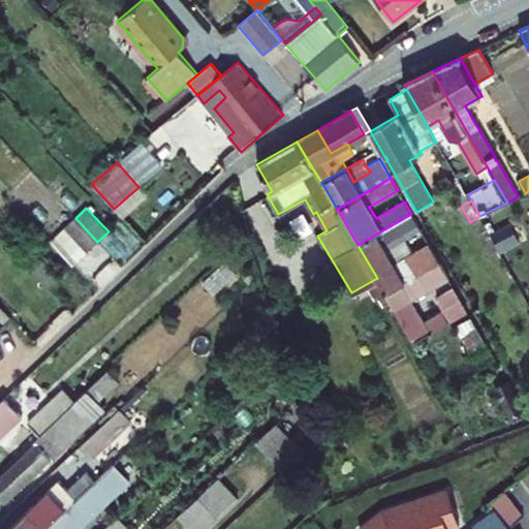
[(121,216),(148,243),(155,236),(129,208),(121,216)]
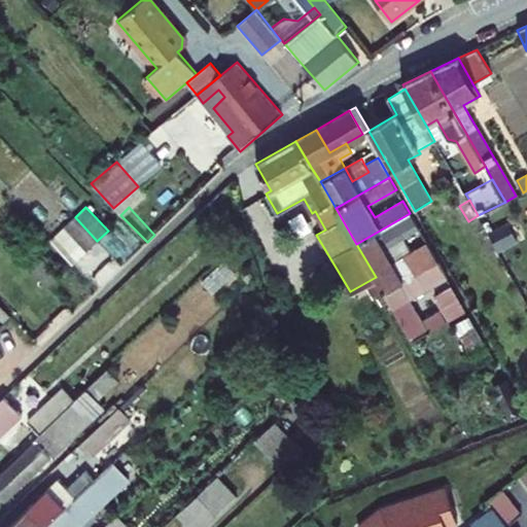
[(419,229),(410,213),(356,244),(376,277),(385,292),(437,262),(427,244),(411,253),(402,238),(419,229)]
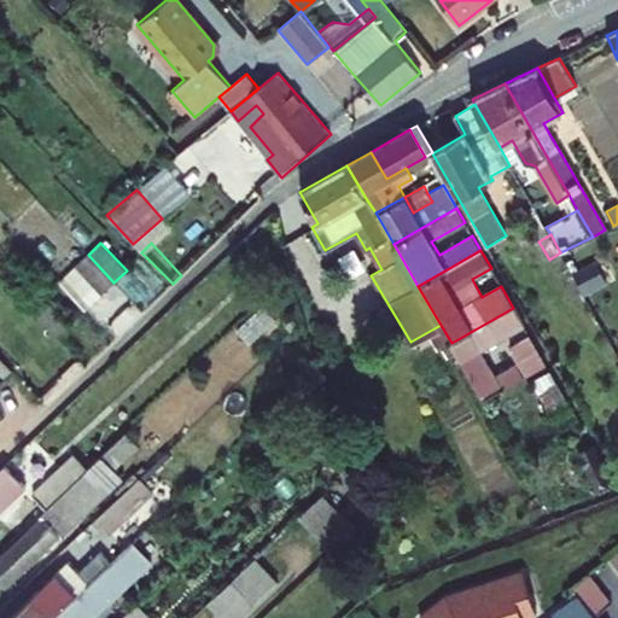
[(95,287),(101,293),(114,283),(88,255),(76,267),(95,287)]
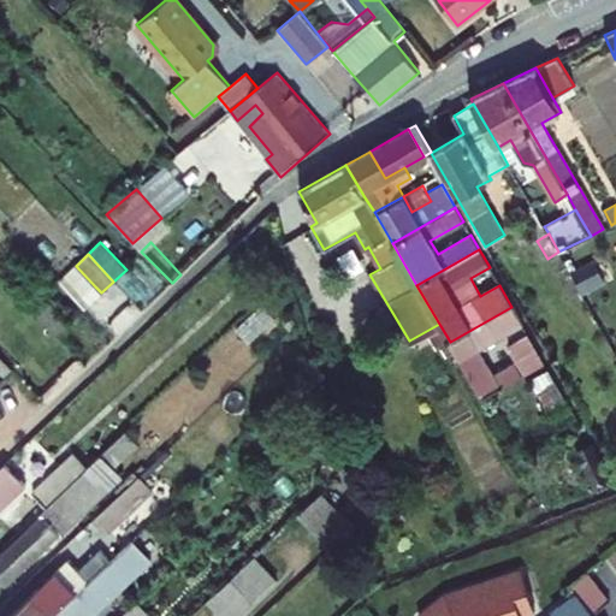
[(64,277),(83,297),(95,286),(76,266),(64,277)]
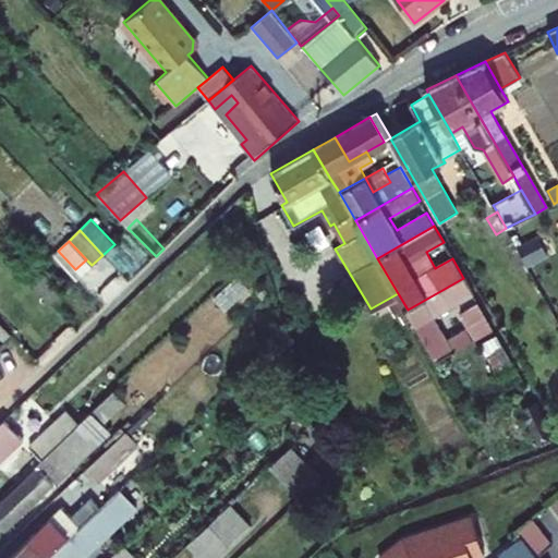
[(473,294),(463,278),(408,310),(436,360),(473,340),(466,328),(448,339),(435,317),(473,294)]
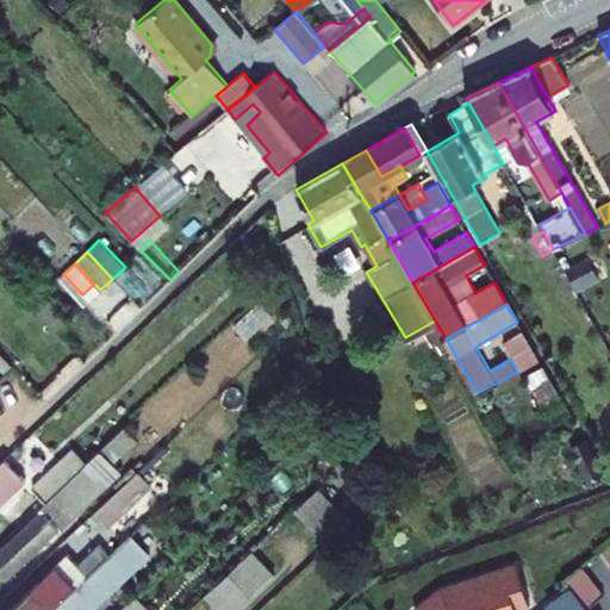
[(518,371),(540,360),(522,330),(502,341),(518,371)]
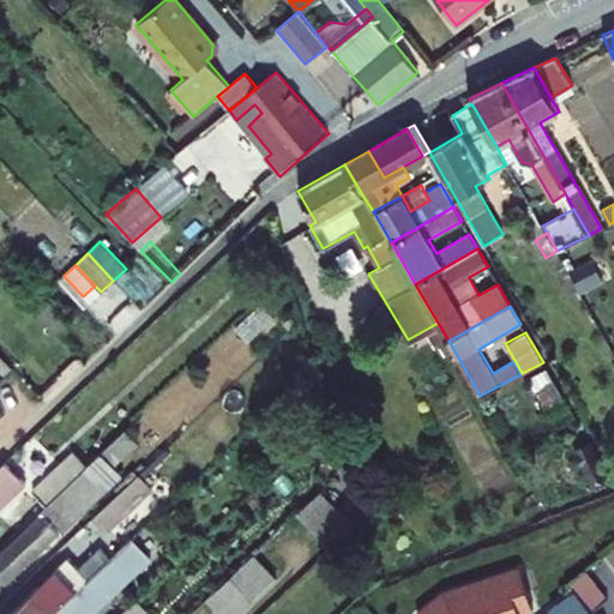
[(569,407),(546,367),(528,378),(549,417),(569,407)]
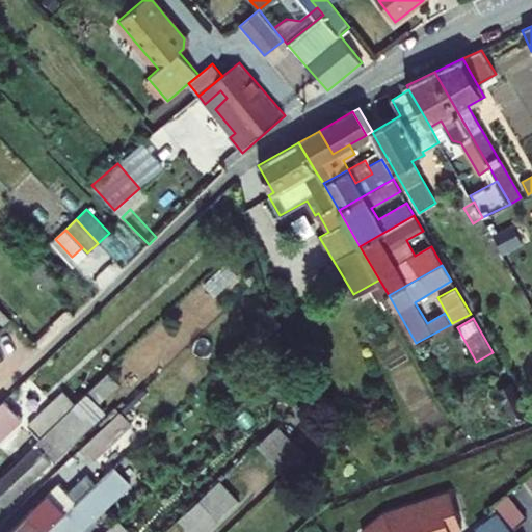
[(0,478),(0,501),(4,505),(105,410),(98,403),(118,383),(108,372),(76,403),(40,437),(34,443),(35,445),(0,478)]
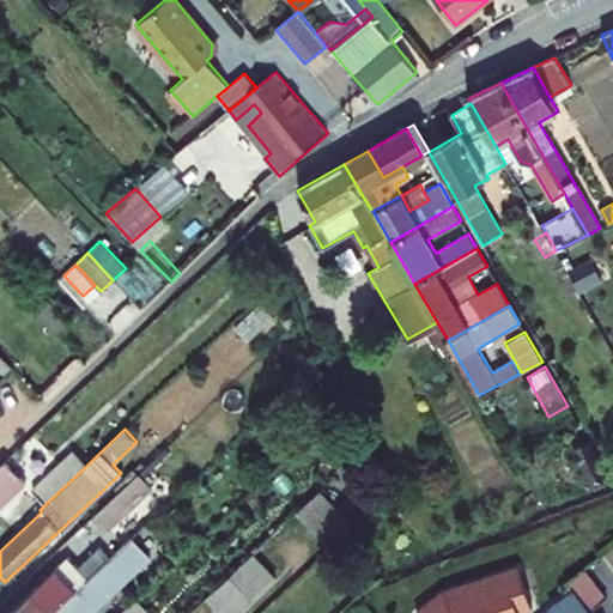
[(73,450),(32,490),(46,504),(87,465),(73,450)]
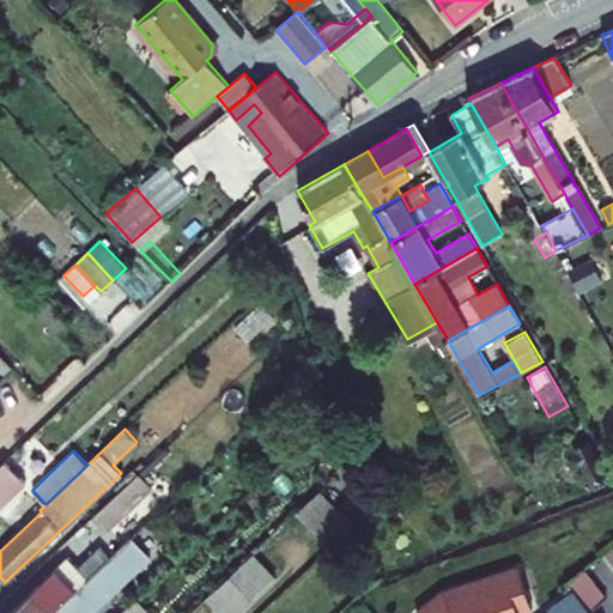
[(0,505),(25,483),(5,461),(0,465),(0,505)]
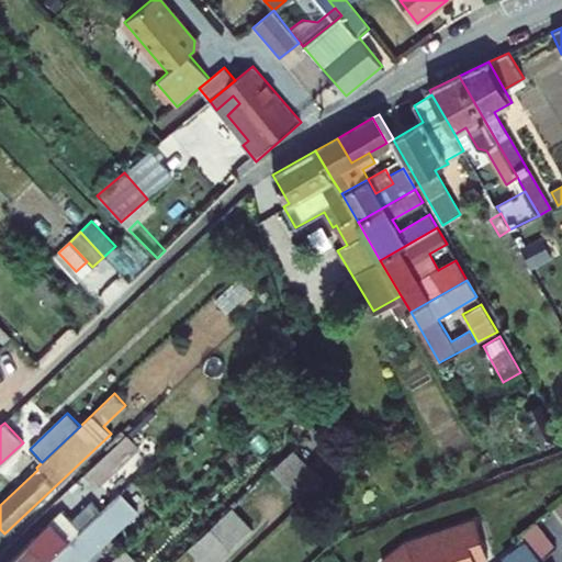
[(97,486),(139,446),(127,434),(85,474),(97,486)]
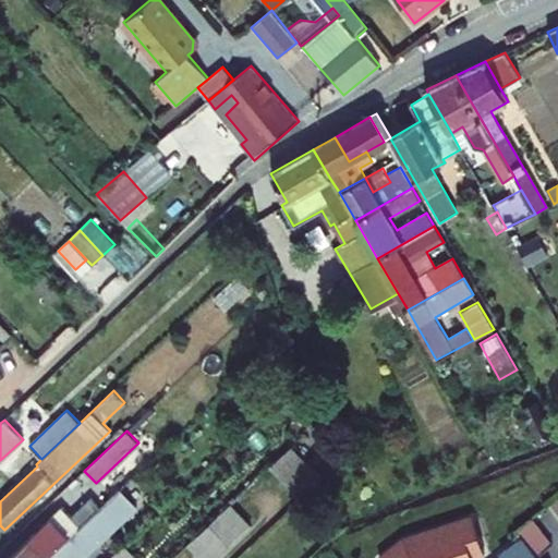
[(270,466),(280,477),(302,457),(292,446),(270,466)]
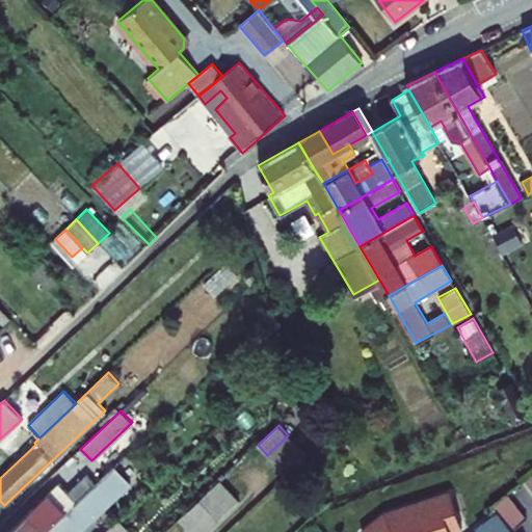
[(267,455),(275,464),(297,446),(288,435),(267,455)]
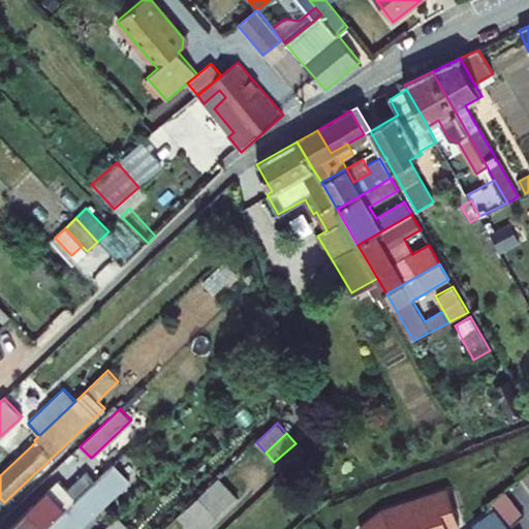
[(274,462),(284,472),(304,453),(296,443),(274,462)]
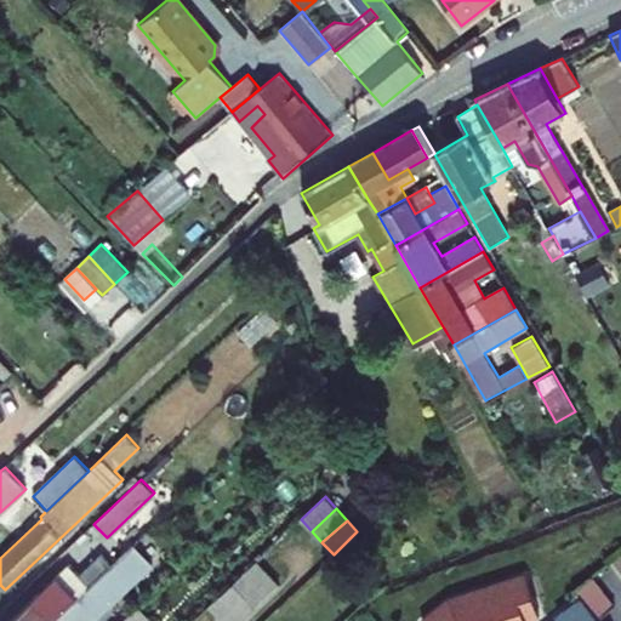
[(118,581),(120,585),(151,557),(136,542),(112,564),(107,570),(118,581)]
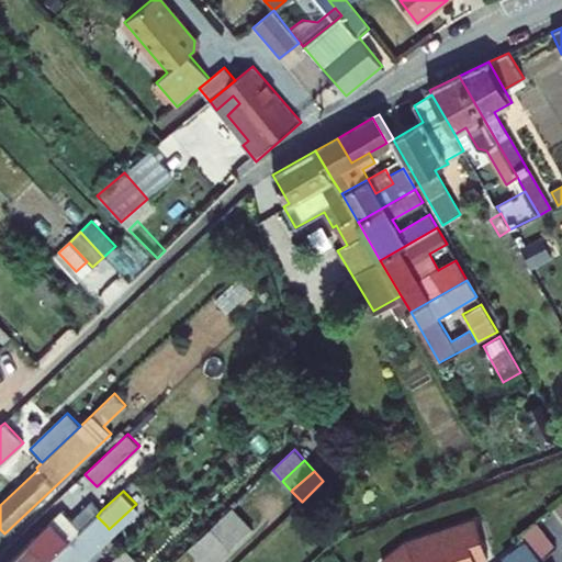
[(63,510),(7,561),(46,561),(97,516),(101,510),(92,502),(71,520),(63,510)]
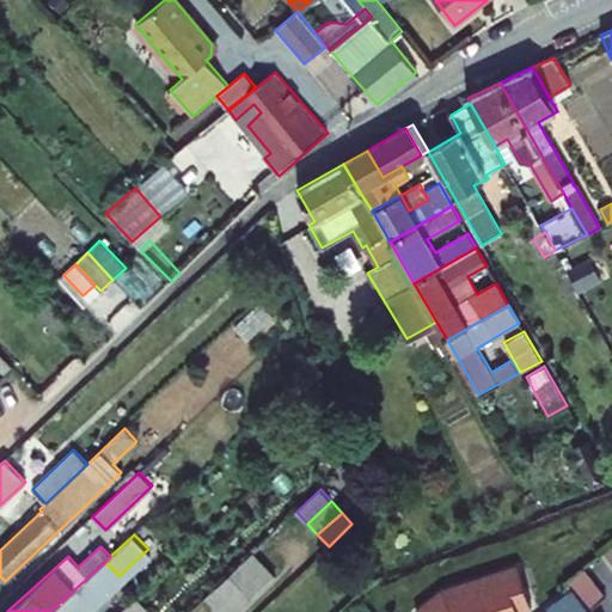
[(232,574),(245,587),(269,564),(257,550),(232,574)]
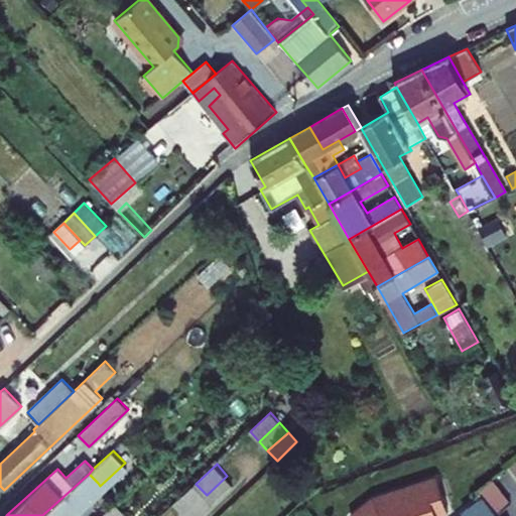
[(62,515),(98,483),(89,474),(42,515),(62,515)]
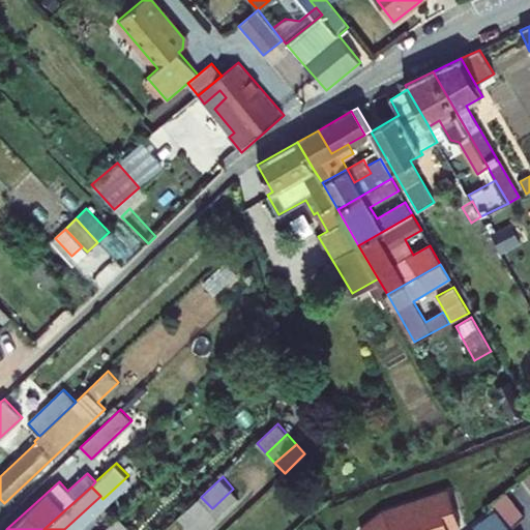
[(243,498),(233,489),(212,508),(223,519),(243,498)]
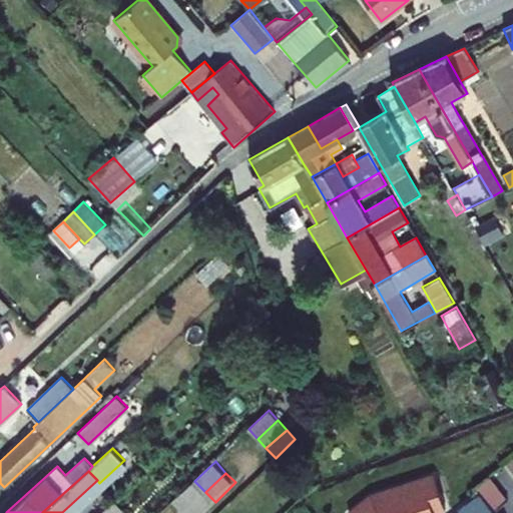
[(435,512),(446,509),(434,475),(371,495),(348,512),(435,512)]
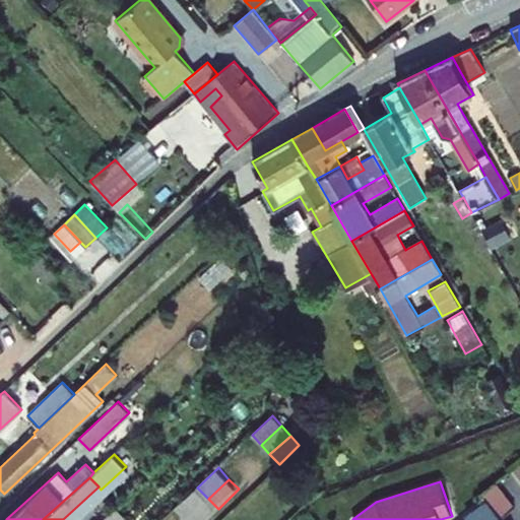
[(470,519),(468,519),(501,519),(500,519),(515,508),(496,482),(481,494),(485,500),(466,515),(470,519)]
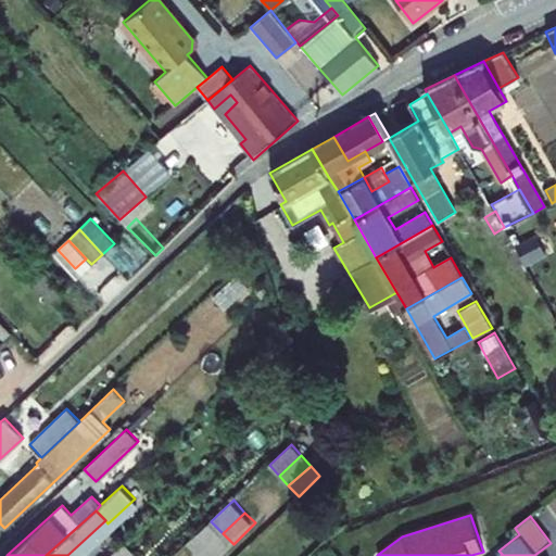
[(189,542),(201,555),(223,533),(211,521),(189,542)]
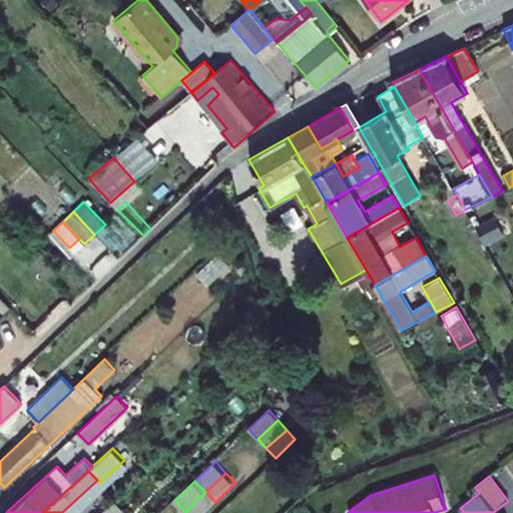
[(205,492),(185,512),(186,512),(202,512),(215,502),(205,492)]
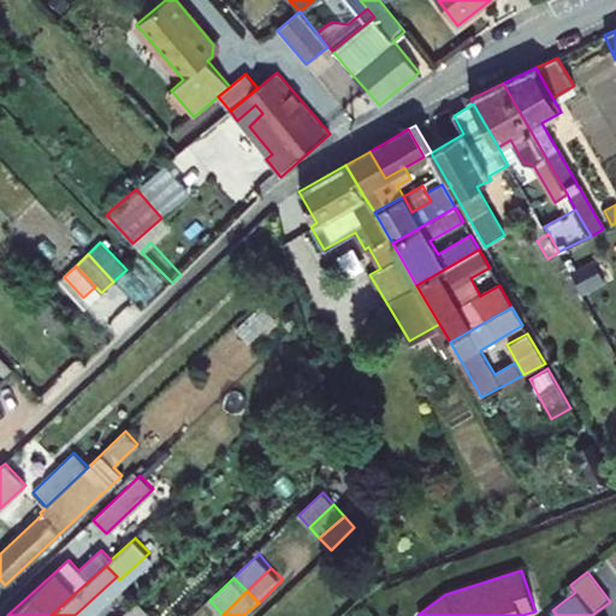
[(120,615),(136,602),(128,592),(107,611),(105,610),(99,615),(120,615)]
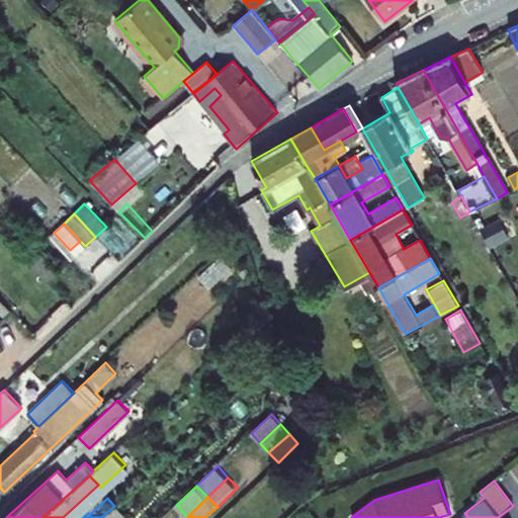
[(126,517),(114,506),(101,517),(126,517)]
